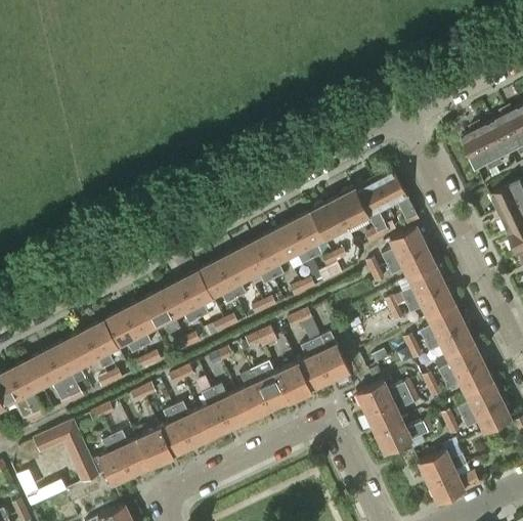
[(512,104),(507,107),(522,138),(522,104),(515,110),(512,104)]
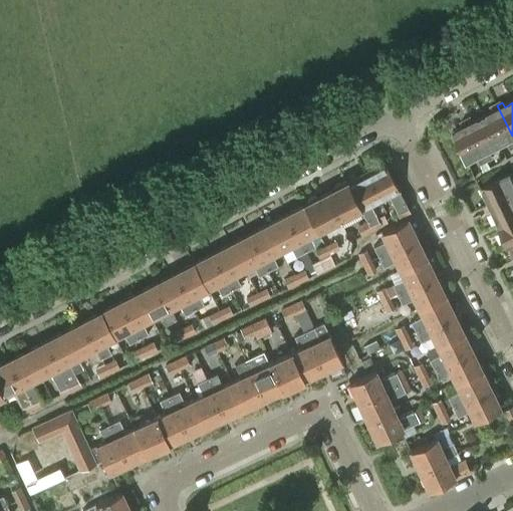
[(512,150),(512,136),(497,105),(492,108),(494,112),(484,117),(499,147),(508,143),(512,150)]
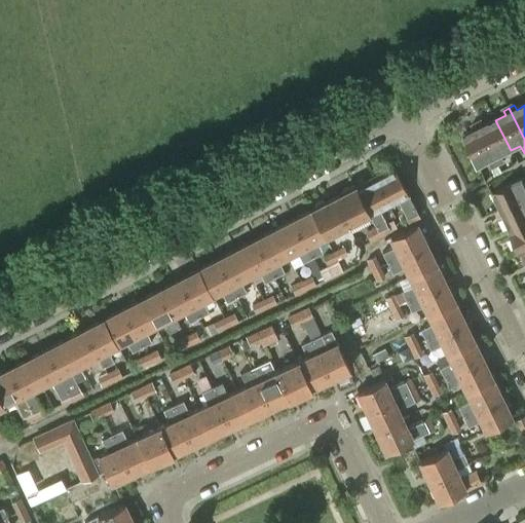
[(483,121),(478,124),(499,166),(504,163),(500,156),(511,150),(495,120),(485,125),(483,121)]
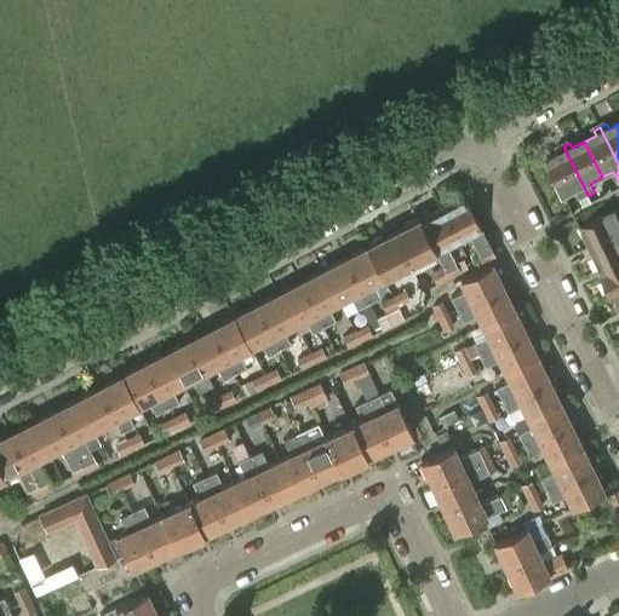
[(582,200),(589,196),(563,147),(557,150),(560,155),(546,161),(565,196),(577,190),(582,200)]
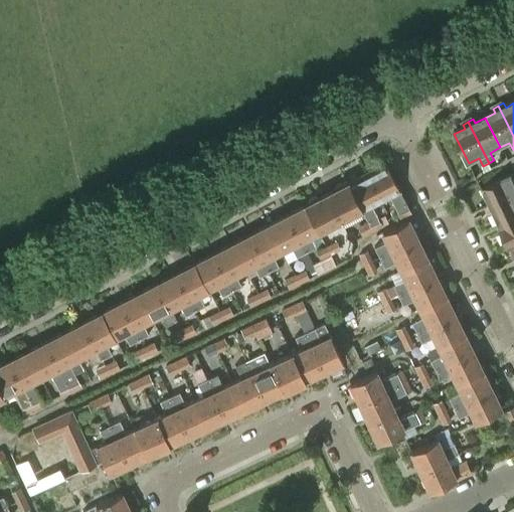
[(388,198),(400,219),(410,214),(399,192),(385,165),(366,176),(380,202),(388,198)]
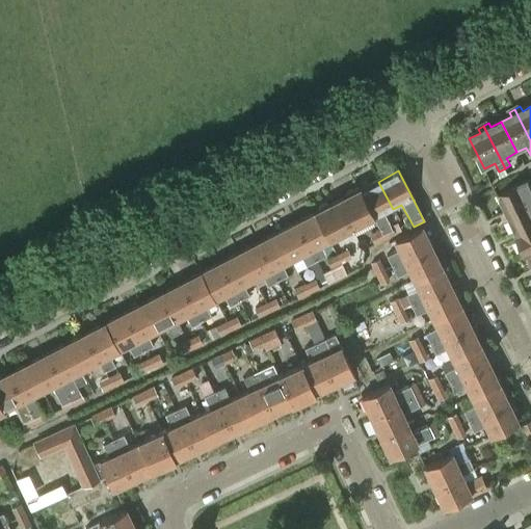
[(373,218),(380,232),(382,236),(393,231),(383,214),(393,209),(378,182),(359,191),(373,218)]
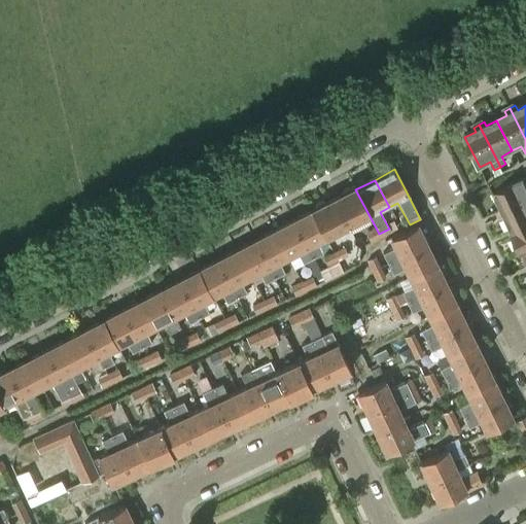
[(494,196),(503,215),(525,204),(525,183),(524,180),(494,196)]
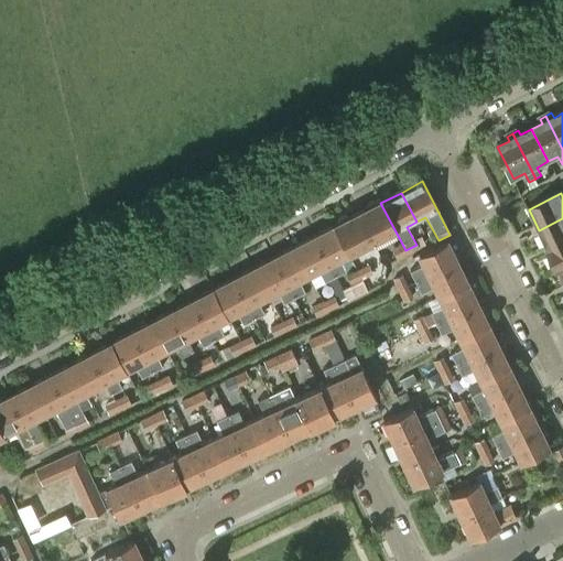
[(380,203),(357,215),(372,244),(396,232),(380,203)]
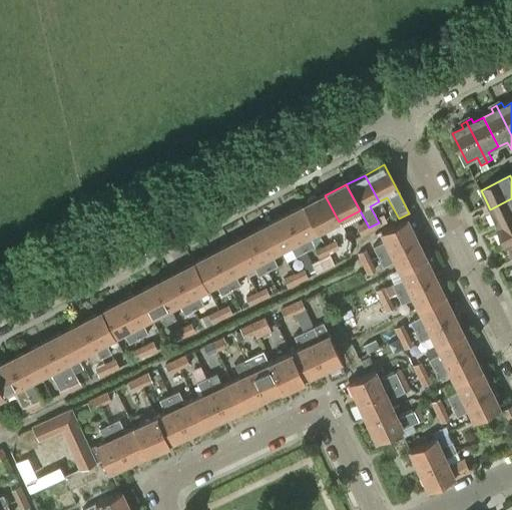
[(317,232),(339,221),(325,195),(304,207),(317,232)]
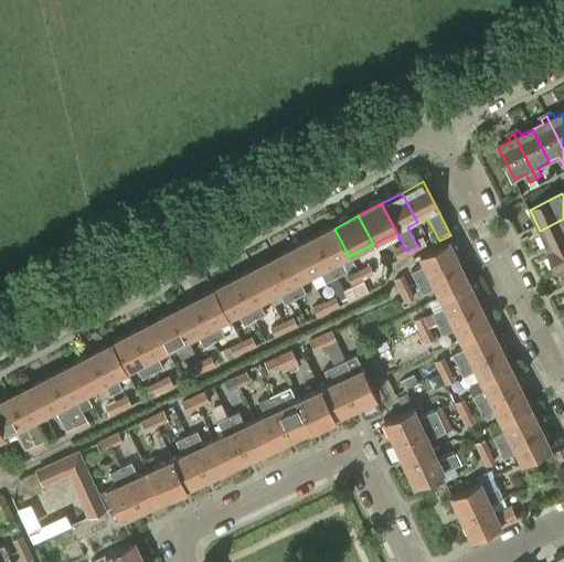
[(563,219),(540,231),(550,251),(563,244),(563,219)]
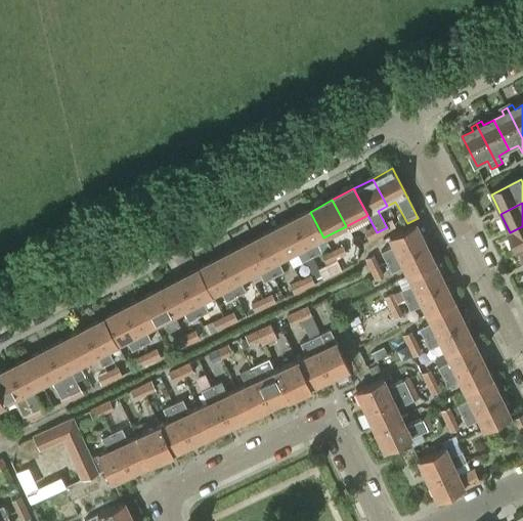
[(310,212),(292,221),(312,259),(321,254),(315,243),(323,237),(310,212)]
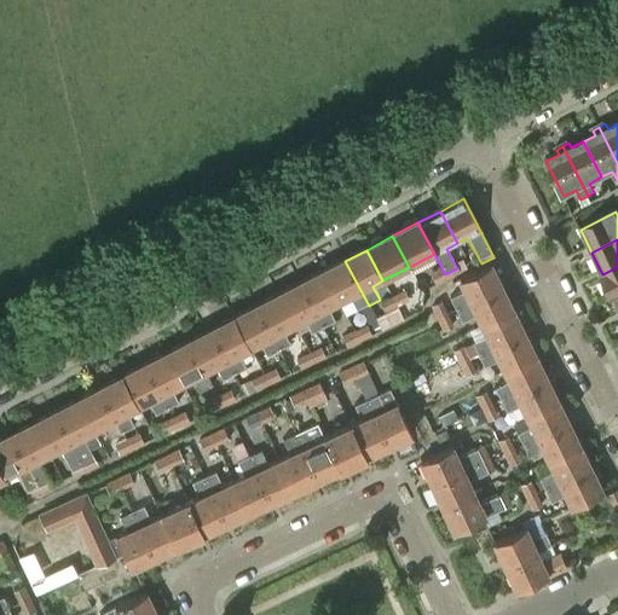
[(357,312),(369,306),(345,261),(323,273),(339,303),(350,299),(357,312)]
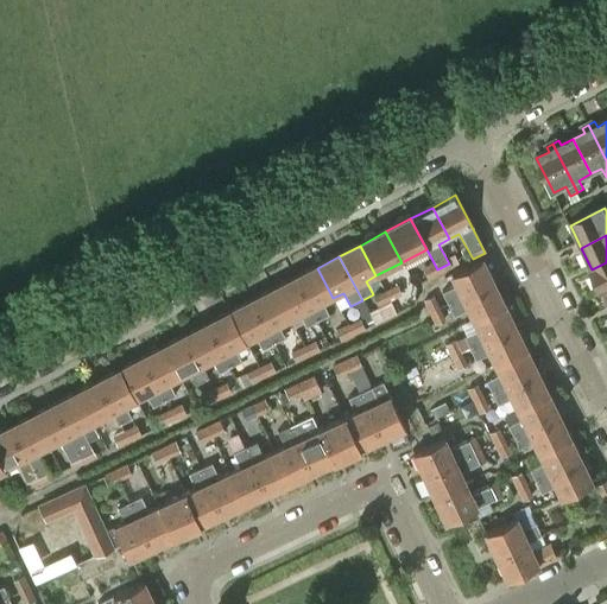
[(448,306),(493,285),(482,262),(451,277),(456,288),(443,296),(448,306)]
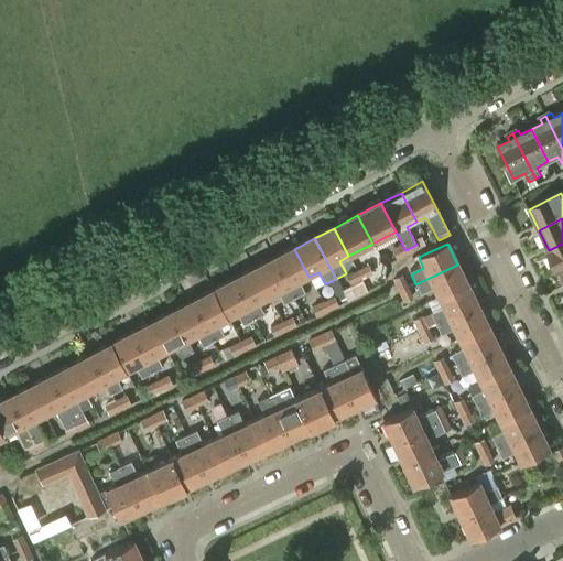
[(562,244),(549,250),(559,270),(562,268),(562,244)]
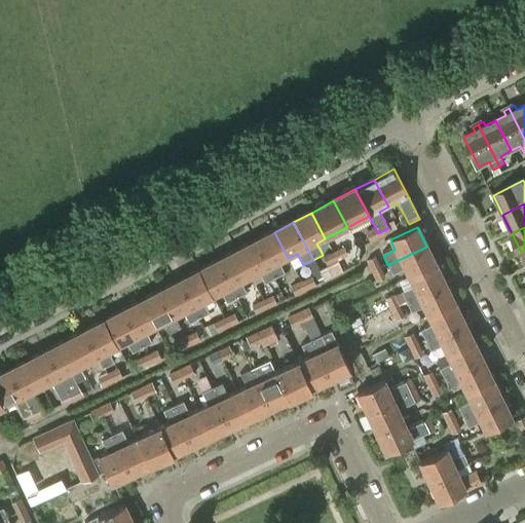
[(380,238),(390,233),(388,228),(378,233),(380,238)]
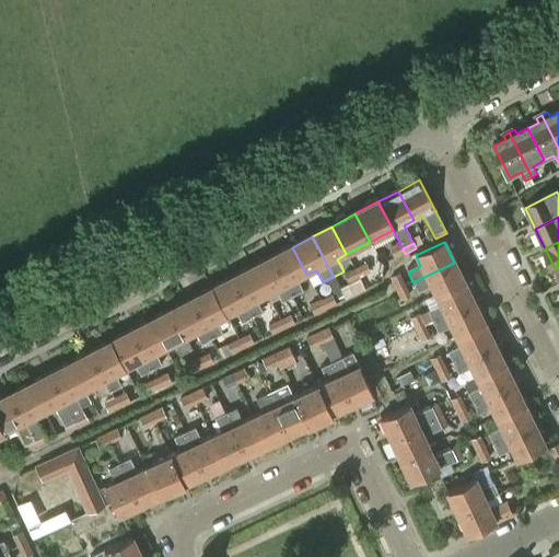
[(405,254),(403,248),(400,244),(391,250),(395,258),(405,254)]
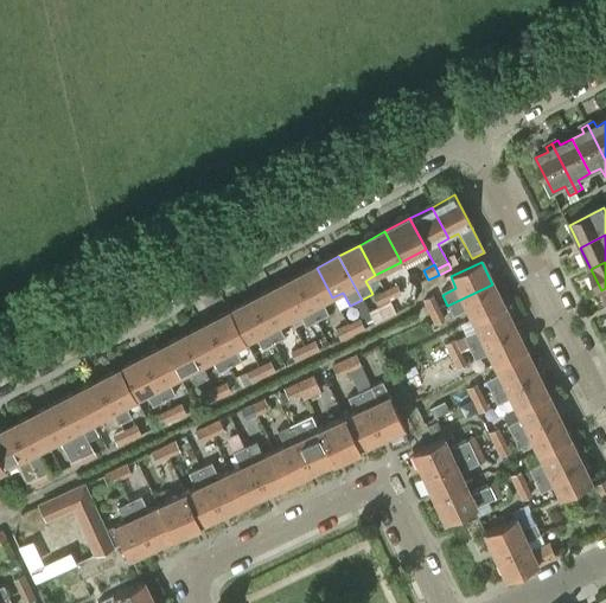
[(317,268),(294,278),(318,322),(329,316),(321,303),(332,297),(317,268)]
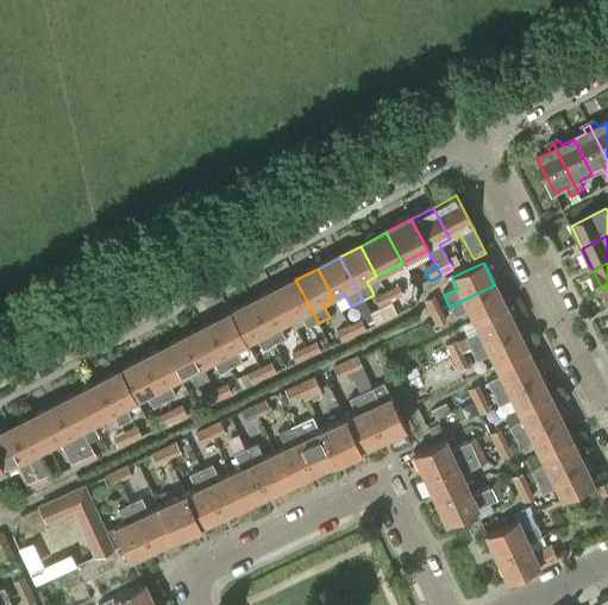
[(307,329),(319,323),(295,279),(274,291),(289,322),(300,316),(307,329)]
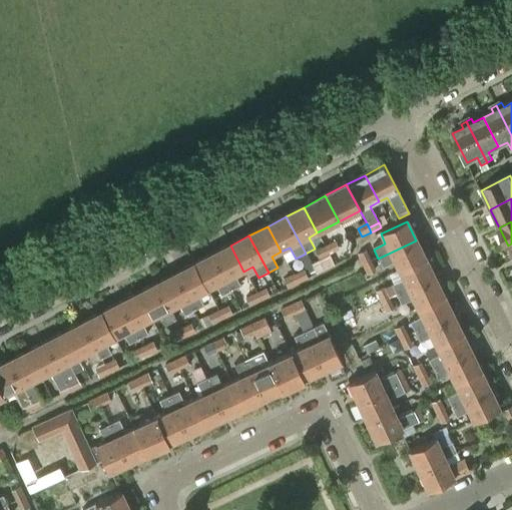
[(416,240),(378,259),(383,269),(395,263),(399,272),(425,260),(416,240)]
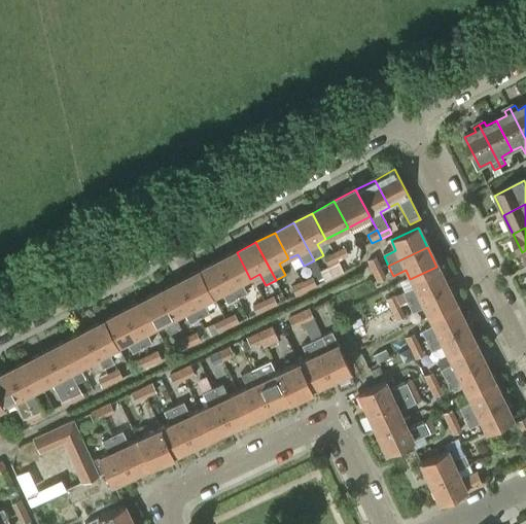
[(345,250),(334,255),(339,264),(349,258),(345,250)]
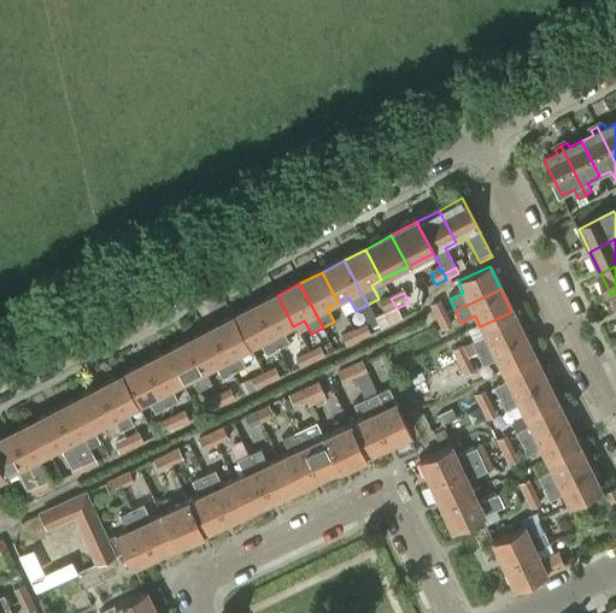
[(277,295),(254,306),(279,352),(289,346),(282,331),(293,326),(277,295)]
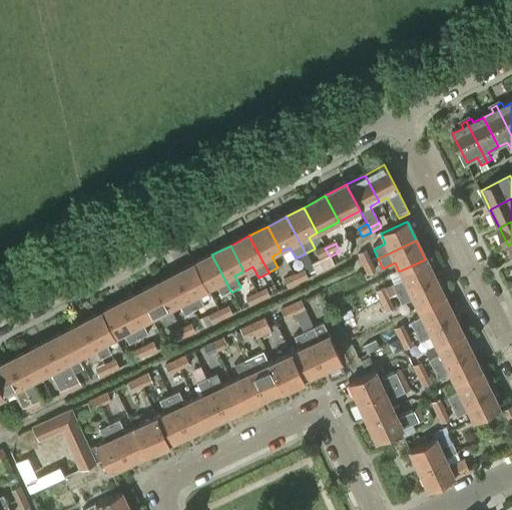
[(330,257),(325,248),(316,252),(320,261),(330,257)]
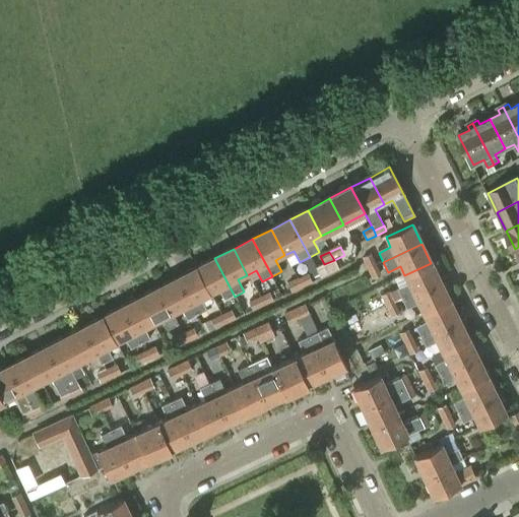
[(363,260),(368,270),(376,266),(372,256),(363,260)]
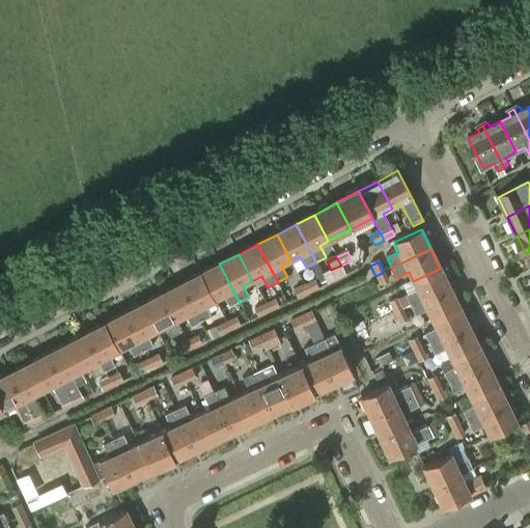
[(219,264),(200,274),(214,301),(223,296),(229,308),(240,303),(219,264)]
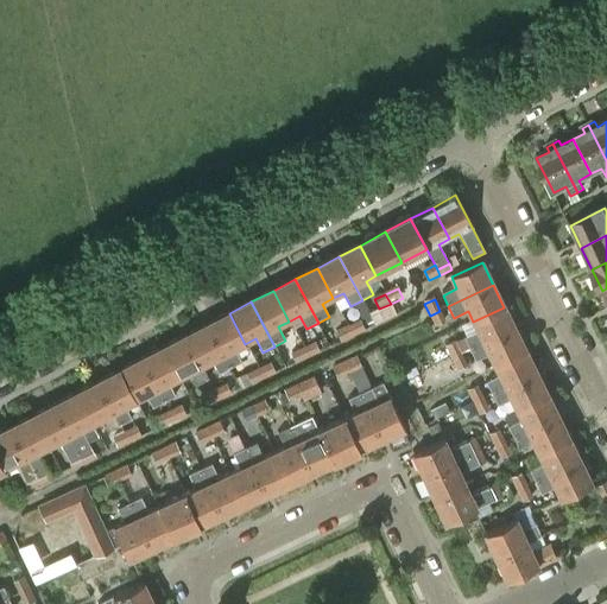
[(470,351),(516,329),(504,307),(473,322),(479,332),(465,339),(470,351)]
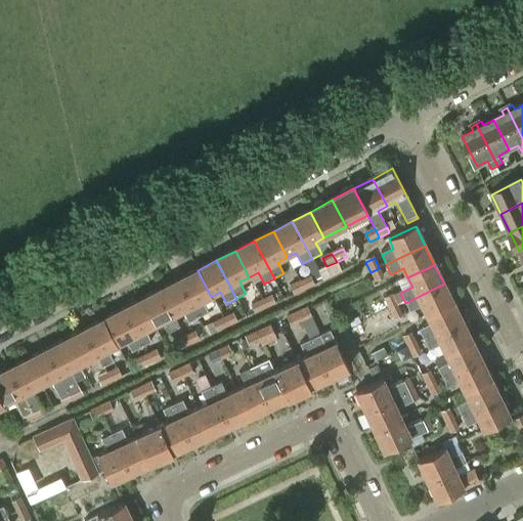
[(379,268),(371,272),(376,283),(384,278),(379,268)]
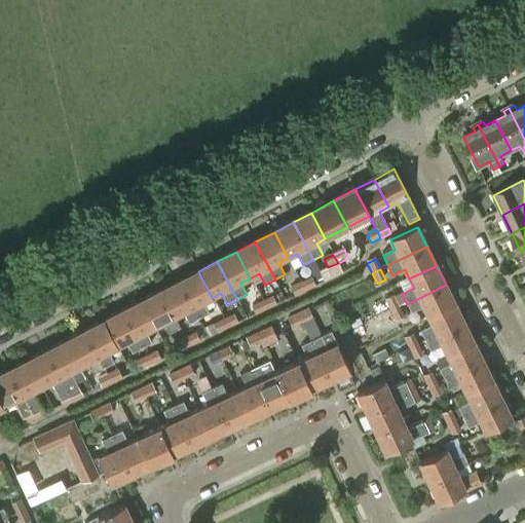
[(179,282),(199,320),(210,314),(203,303),(212,298),(198,271),(179,282)]
